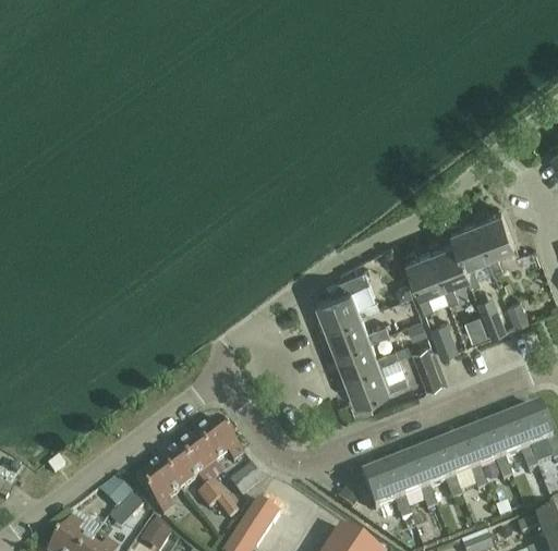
[(549,148),(557,159),(557,137),(556,136),(547,143),(550,146),(549,148)]
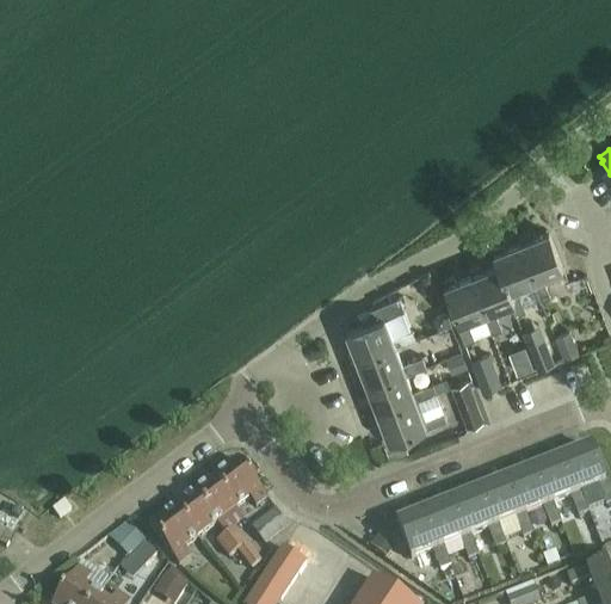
[(536,273),(534,275),(541,294),(551,290),(544,270),(563,263),(549,226),(532,232),(530,227),(519,230),(520,236),(522,236),(536,273)]
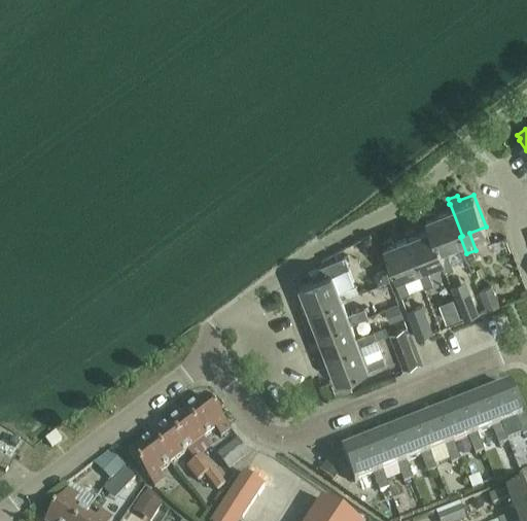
[(443,254),(440,255),(445,267),(454,263),(446,242),(460,237),(462,236),(450,204),(449,204),(435,209),(433,205),(424,208),(429,222),(430,222),(443,254)]
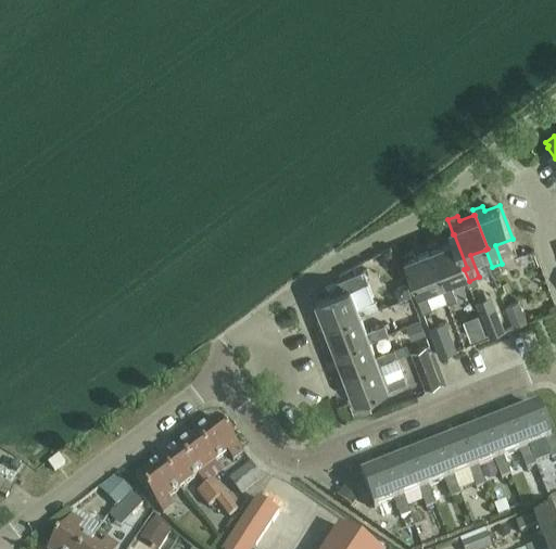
[(442,278),(440,278),(447,296),(456,293),(450,275),(464,269),(467,268),(454,234),(453,234),(439,240),(437,234),(427,239),(429,244),(442,278)]
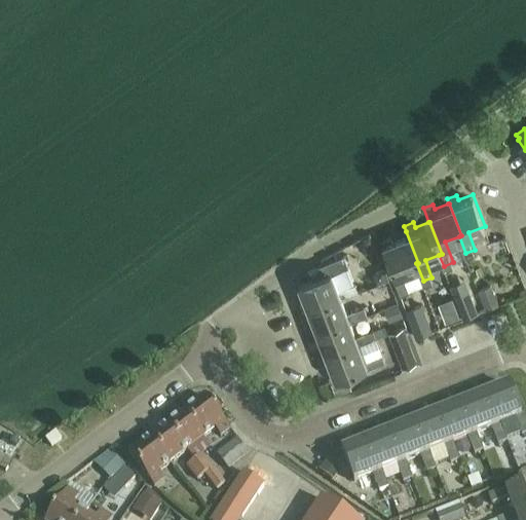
[(402,269),(416,263),(418,263),(406,231),(392,236),(390,231),(381,235),(395,270),(392,271),(400,290),(409,287),(402,269)]
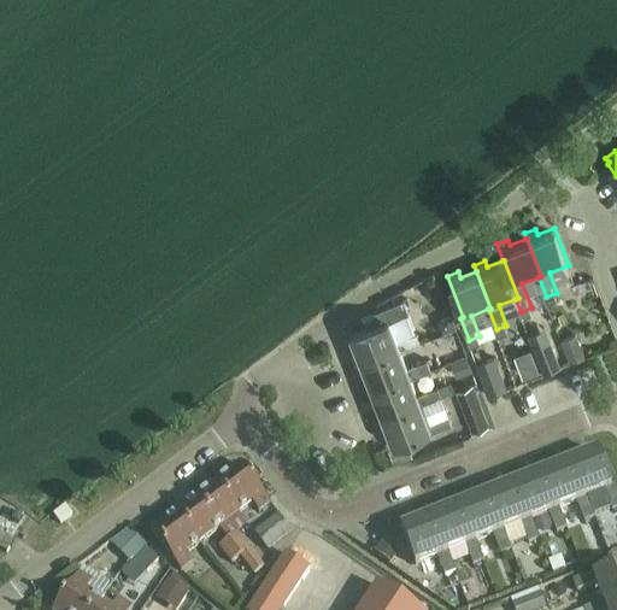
[(356,359),(362,357),(360,356),(399,340),(400,344),(419,336),(418,335),(415,326),(413,327),(407,308),(409,306),(403,293),(393,297),(371,305),(376,317),(350,328),(357,346),(352,349),(356,359)]
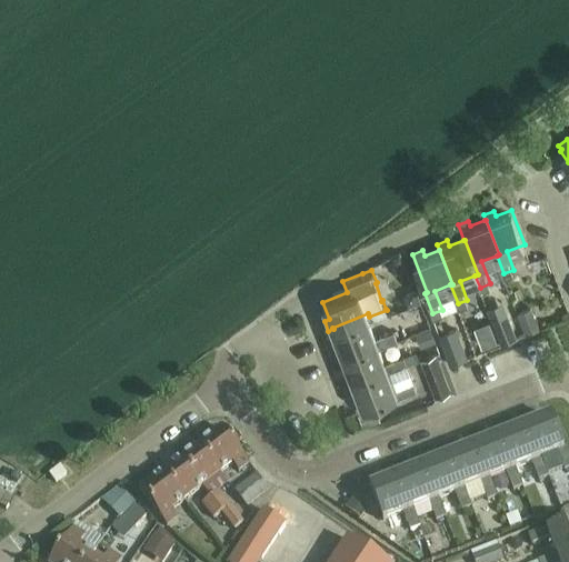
[(413,284),(401,290),(406,301),(418,297),(413,284)]
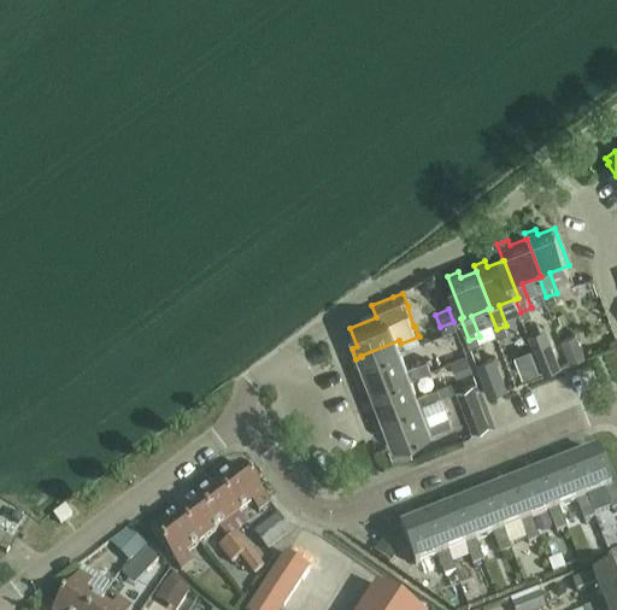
[(575,327),(560,333),(570,357),(585,351),(575,327)]
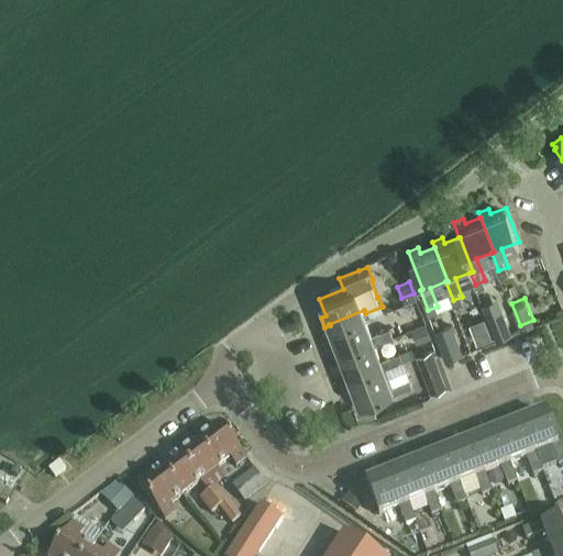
[(510,327),(500,303),(485,310),(495,334),(510,327)]
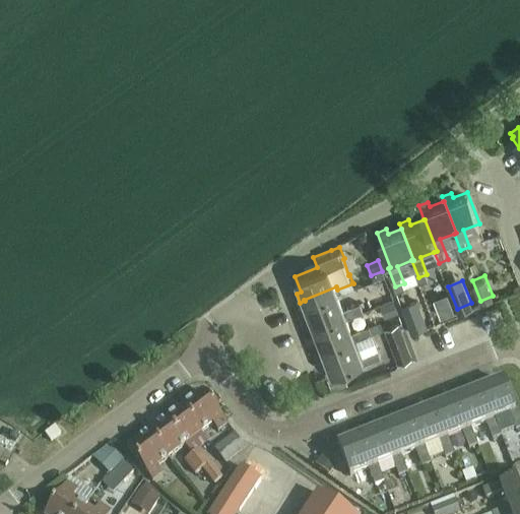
[(309,325),(314,323),(313,321),(344,309),(345,312),(363,306),(359,298),(342,304),(337,290),(336,286),(304,300),(305,301),(310,314),(306,316),(309,325)]
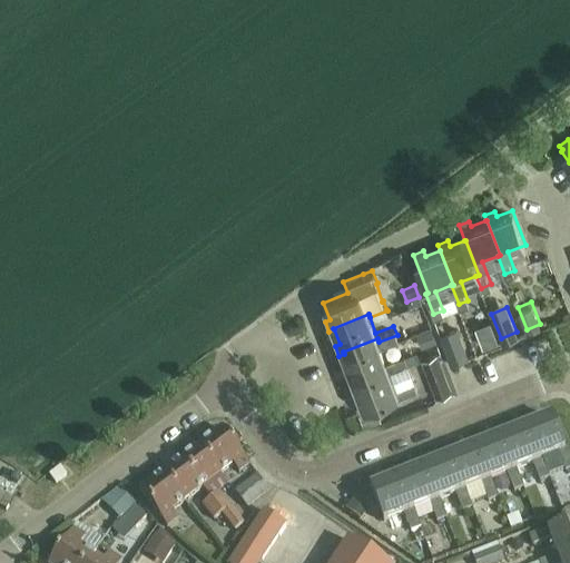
[(431,322),(415,327),(421,341),(435,334),(432,324),(431,322)]
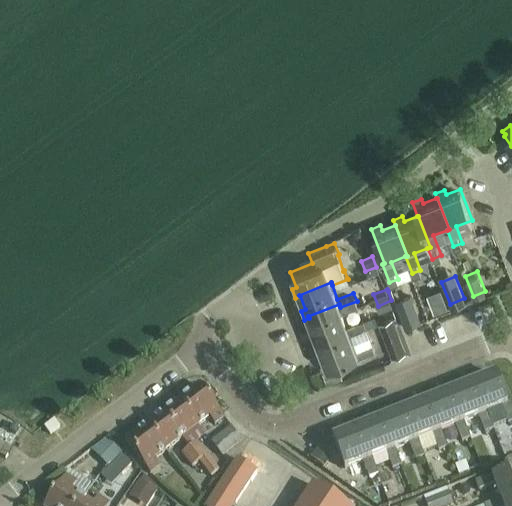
[(404,323),(421,317),(411,291),(394,297),(404,323)]
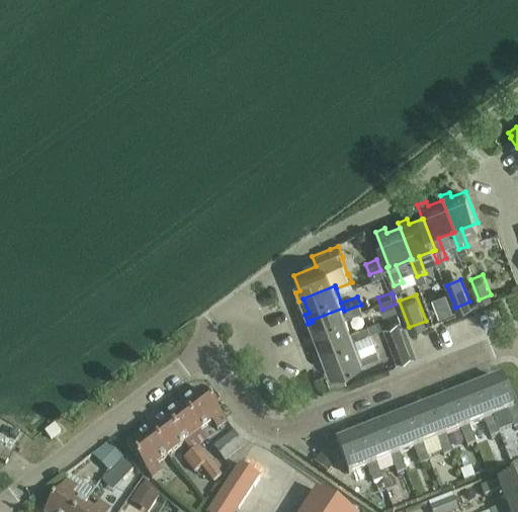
[(317,346),(322,344),(321,343),(352,331),(353,334),(369,328),(366,319),(350,325),(344,311),(343,308),(312,320),(313,322),(318,335),(313,337),(317,346)]
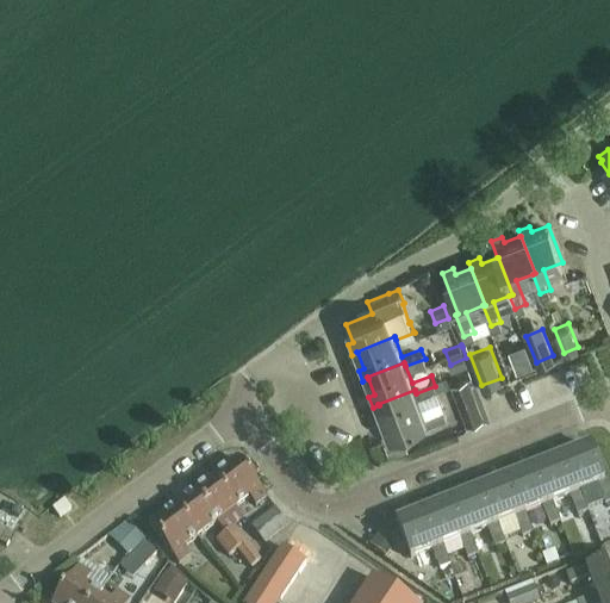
[(444,371),(431,375),(435,386),(449,380),(444,371)]
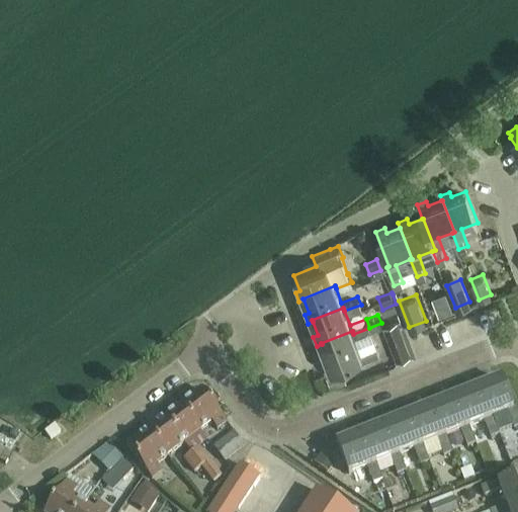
[(396,317),(382,322),(397,356),(411,351),(396,317)]
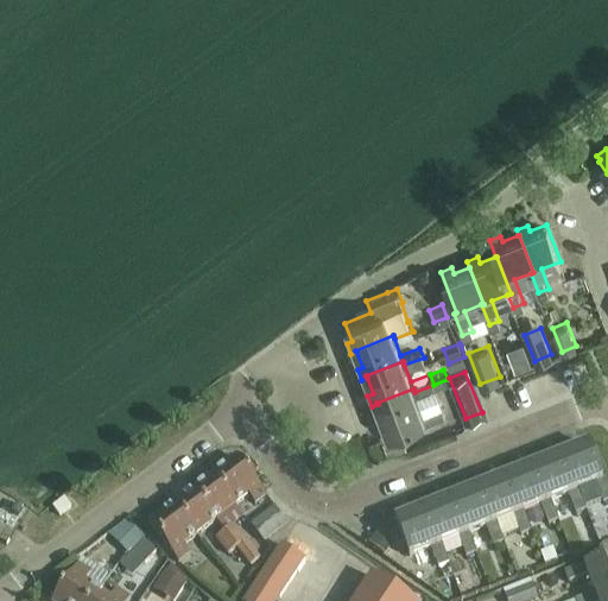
[(422,409),(415,392),(413,388),(377,403),(378,404),(384,419),(378,422),(382,432),(399,425),(423,417),(424,419),(444,411),(441,402),(422,409)]
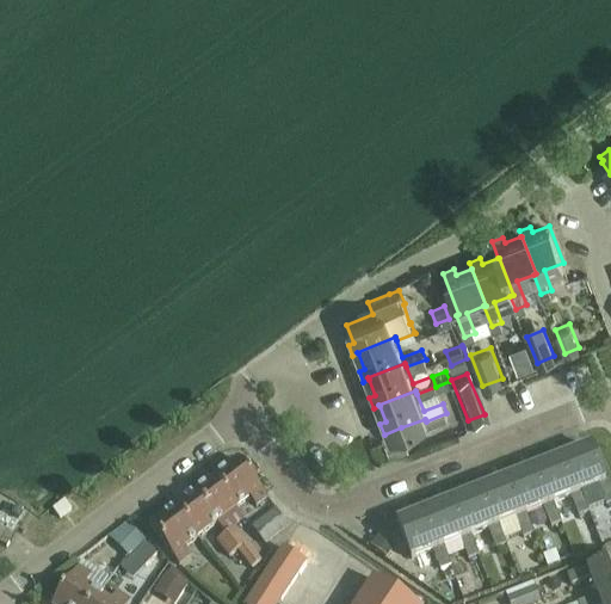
[(401,427),(384,435),(389,449),(407,442),(401,427)]
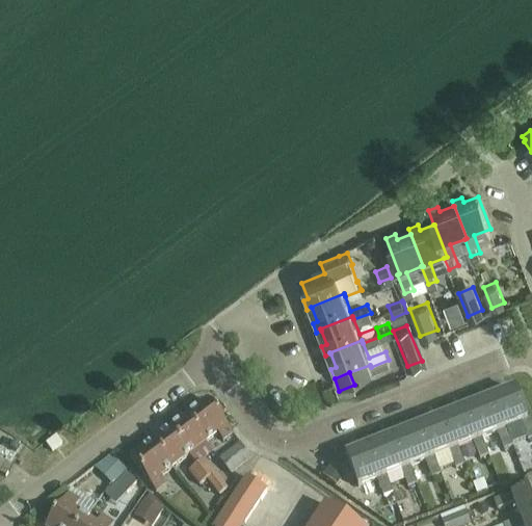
[(502,426),(505,425),(521,419),(527,436),(531,434),(531,422),(529,415),(526,416),(514,385),(489,395),(502,426)]
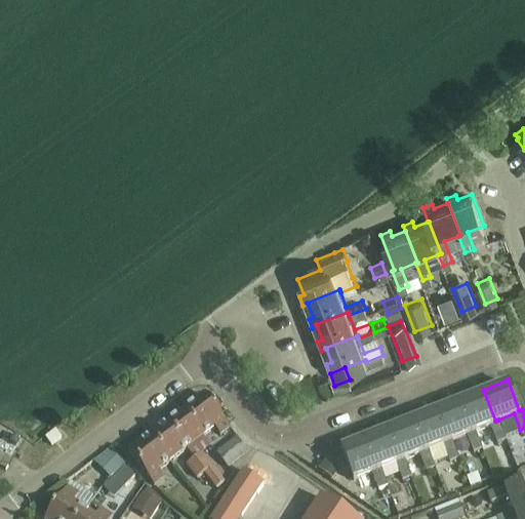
[(472,430),(475,429),(490,423),(496,439),(506,436),(498,420),(495,421),(483,390),(459,399),(472,430)]
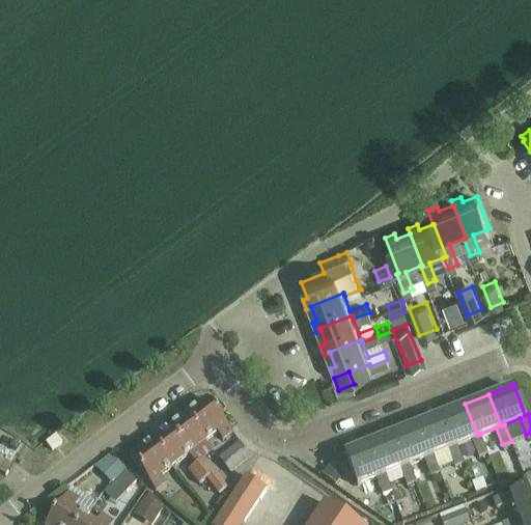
[(188,411),(207,437),(217,430),(222,436),(232,429),(207,396),(188,411)]
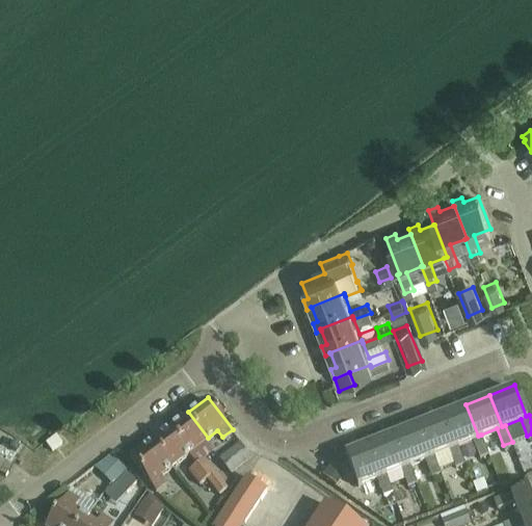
[(454,445),(457,444),(473,438),(479,454),(488,451),(481,435),(478,436),(466,404),(442,414),(454,445)]
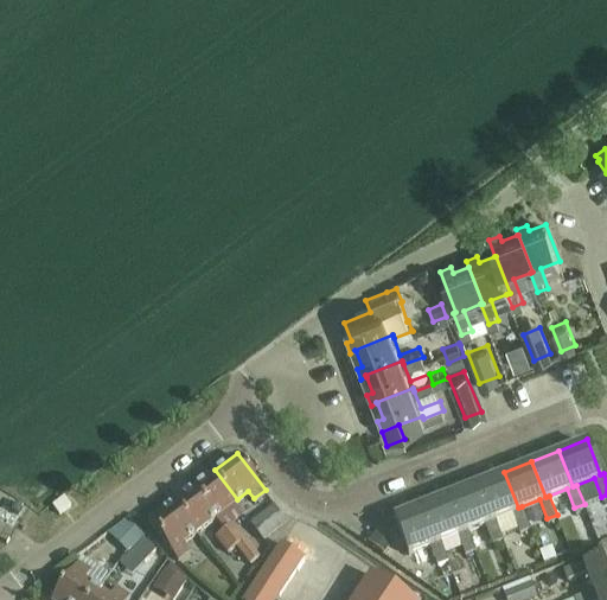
[(193,486),(215,515),(237,499),(215,470),(193,486)]
